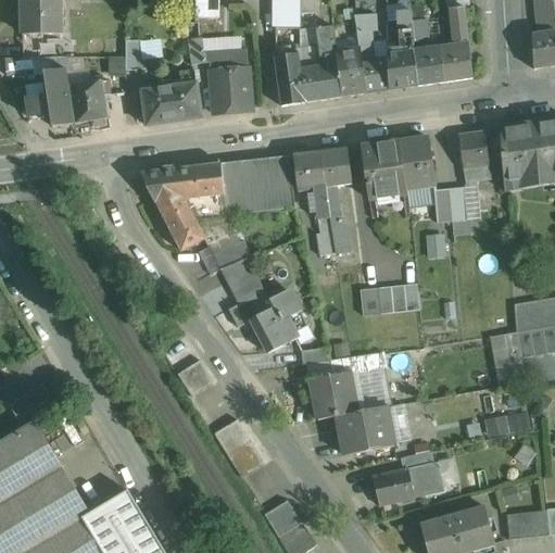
[(21,0),(22,33),(60,32),(59,0),(21,0)]
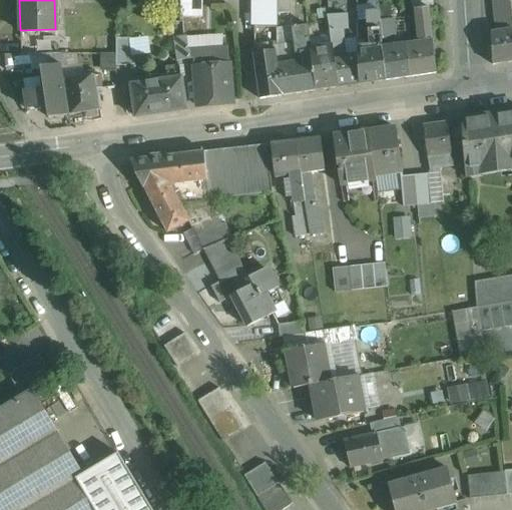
[(178,0),(179,14),(202,15),(202,0),(178,0)]
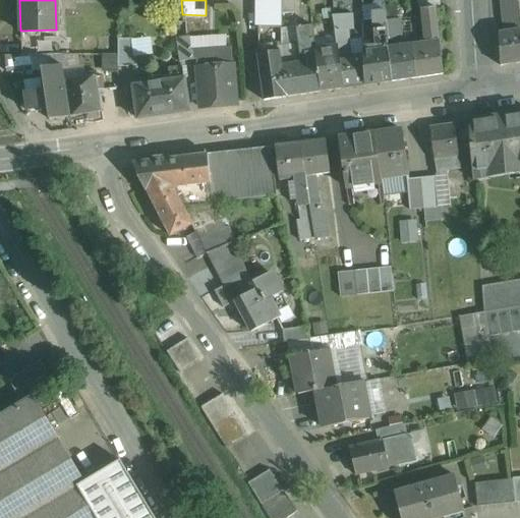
[(256,0),(257,24),(280,24),(280,10),(279,0),(256,0)]
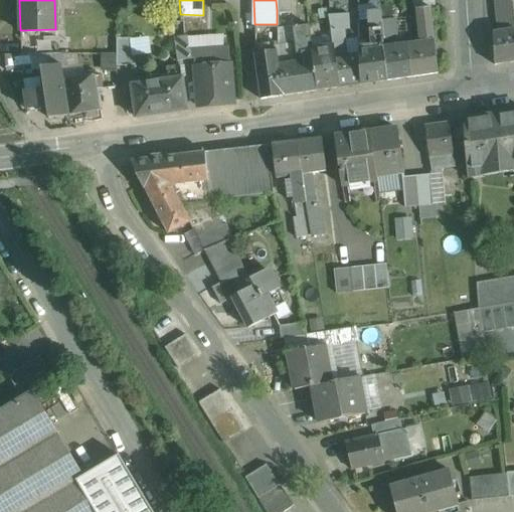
[(276,0),(277,10),(289,10),(289,0),(276,0)]
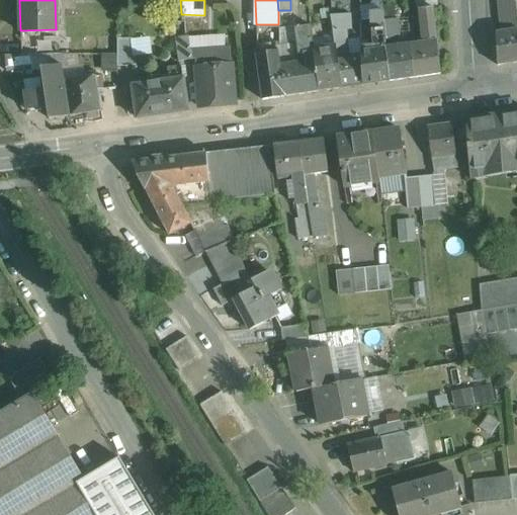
[(499,0),(503,29),(495,30),(497,63),(516,60),(516,25),(514,0),(499,0)]
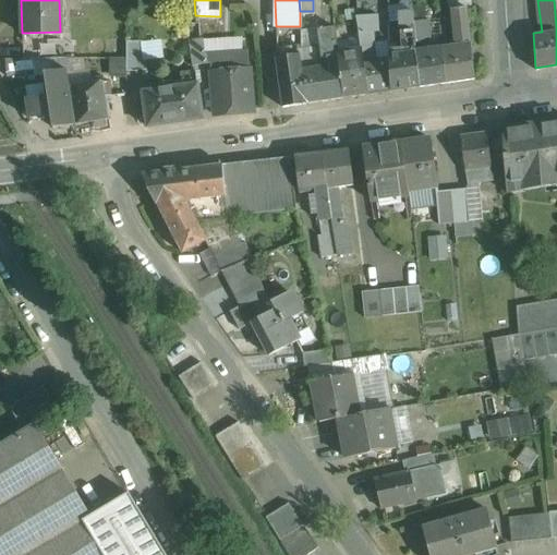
[(464,3),(457,4),(457,8),(451,9),(451,15),(465,13),(464,3)]
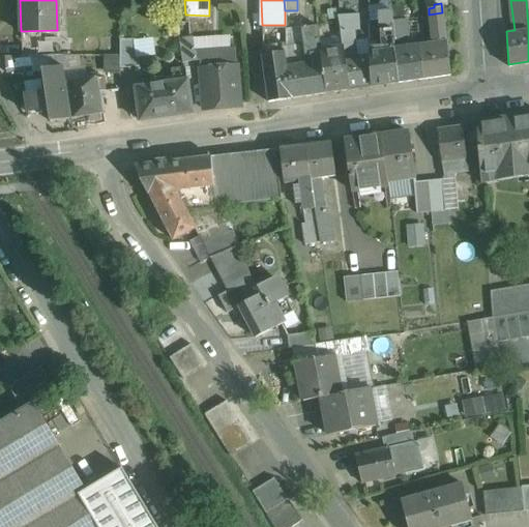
[(392,9),(378,11),(380,44),(369,44),(369,53),(371,84),(398,81),(393,47),(392,20),(392,12),(392,9)]
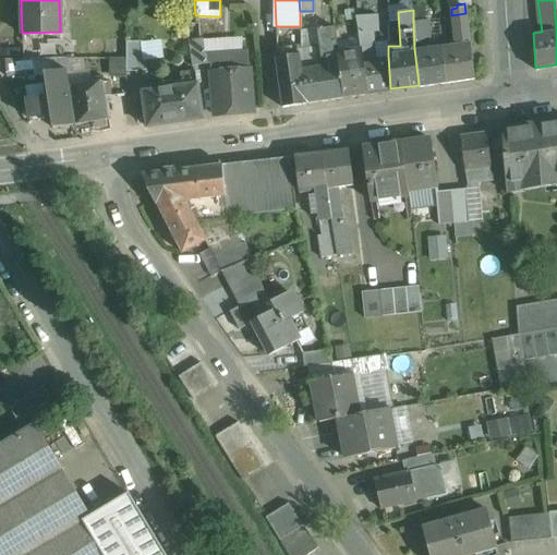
[(376,13),(356,15),(356,17),(359,31),(373,29),(378,28),(376,13)]
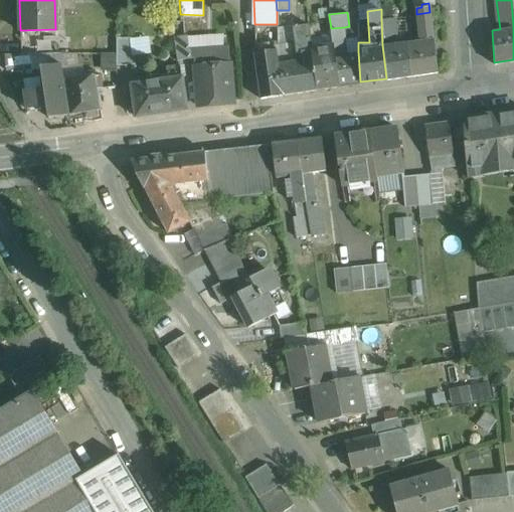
[(430,12),(416,14),(419,40),(408,42),(411,74),(437,70),(430,12)]
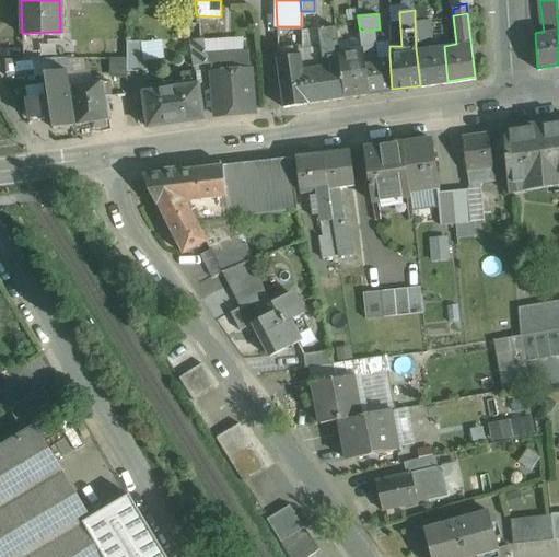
[(351,15),(333,16),(334,25),(336,39),(354,38),(351,15)]
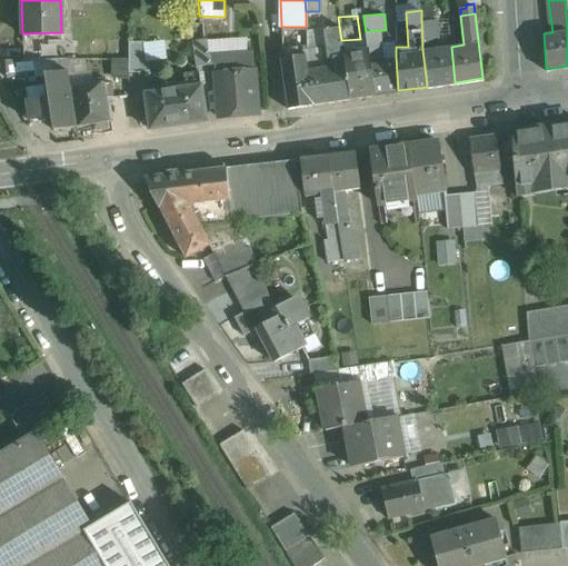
[(338,17),(321,19),(322,27),(339,26),(338,17)]
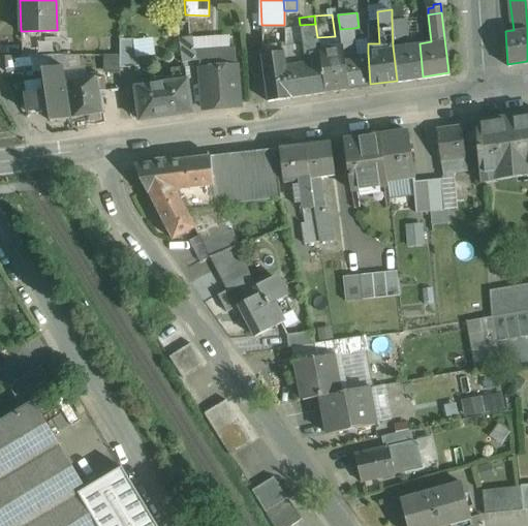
[(402,18),(392,20),(393,47),(397,81),(423,76),(420,43),(401,45),(405,35),(403,18),(402,18)]
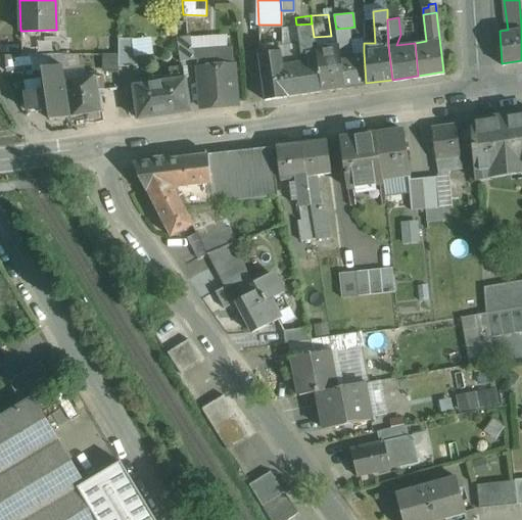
[(294,42),(277,45),(285,95),(322,90),(316,47),(314,37),(312,24),(296,25),(301,53),(305,53),(306,60),(297,61),(294,42)]
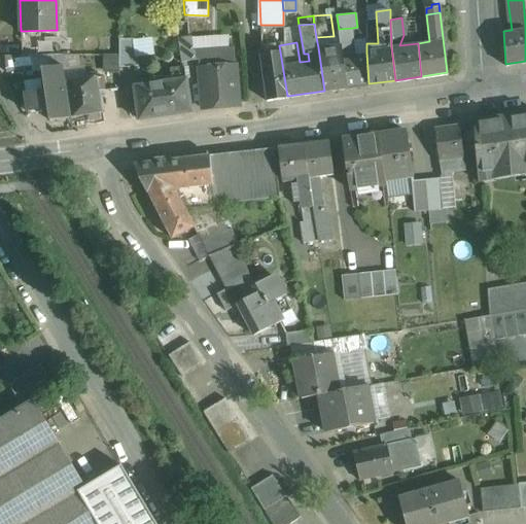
[(355,55),(352,28),(339,29),(341,44),(347,86),(369,83),(366,53),(355,55)]
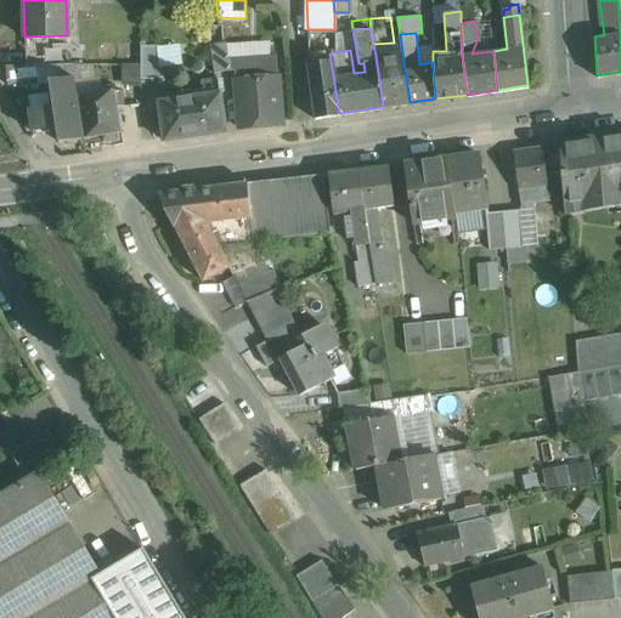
[(226,41),(210,43),(214,71),(230,69),(229,57),(226,41)]
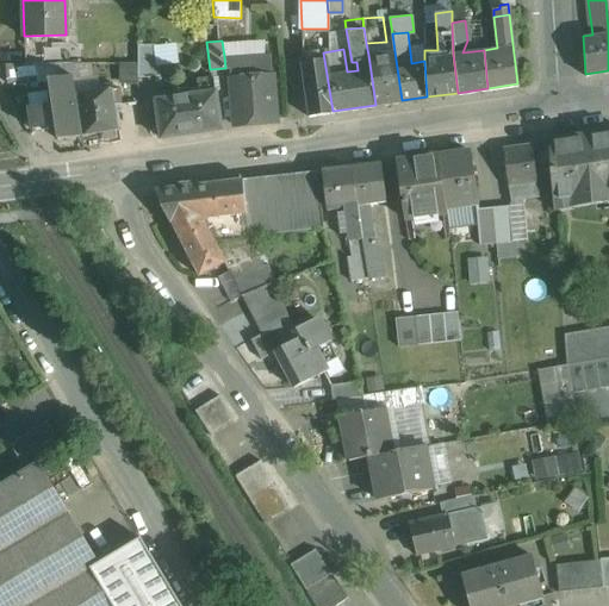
[(160,76),(156,43),(137,43),(137,76),(160,76)]
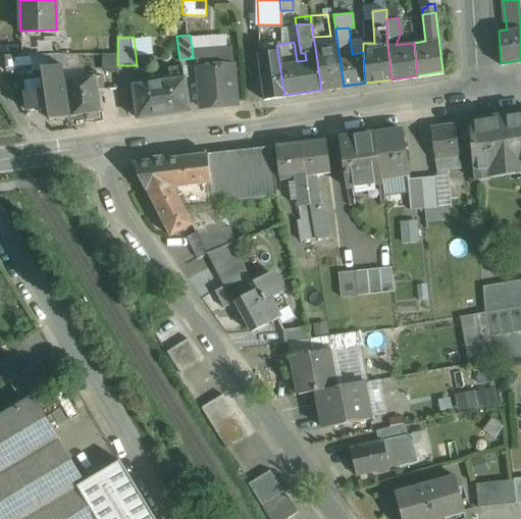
[(276,42),(258,45),(258,54),(264,98),(284,95),(276,45),(276,42)]
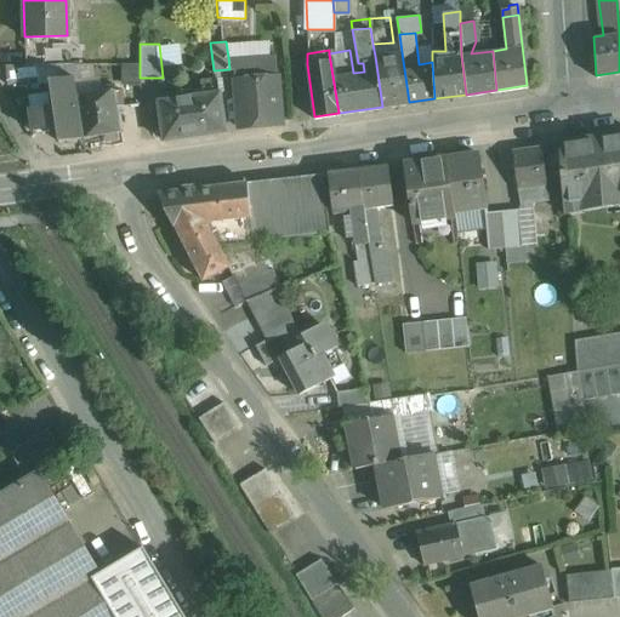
[(402,52),(375,56),(382,107),(409,102),(402,52)]
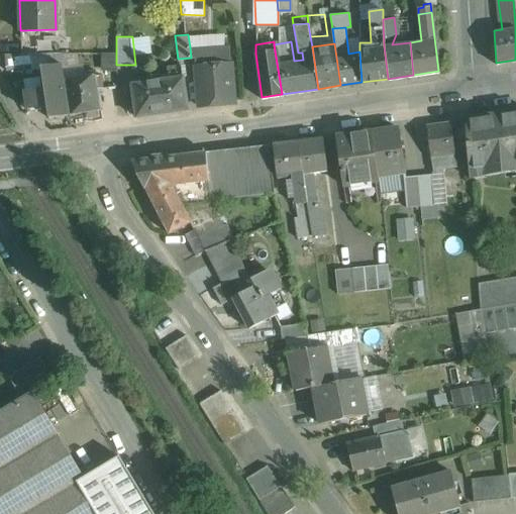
[(223,45),(190,47),(191,57),(195,57),(196,65),(229,63),(228,47),(223,45)]
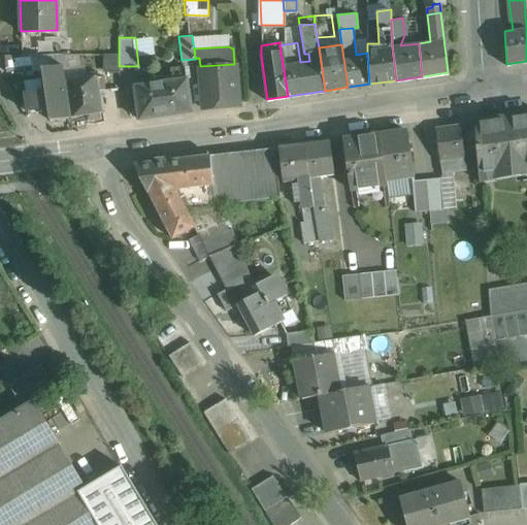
[(62,64),(61,53),(53,53),(55,65),(62,64)]
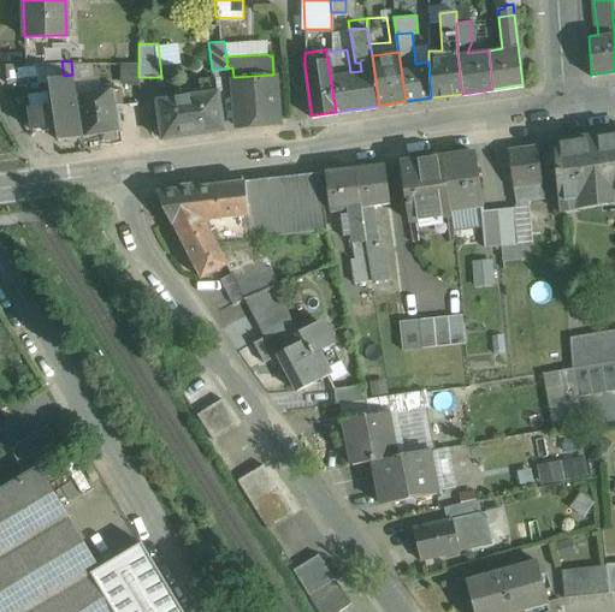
[(24,63),(5,63),(7,82),(37,78),(35,63),(25,64),(24,63)]
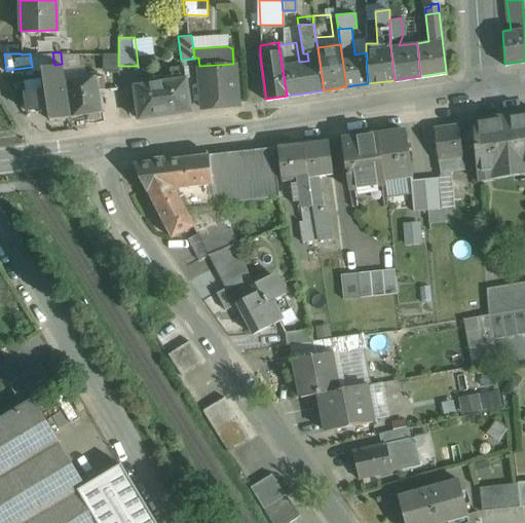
[(94,60),(80,62),(82,77),(65,80),(70,115),(86,113),(86,117),(99,115),(98,111),(102,110),(94,60)]
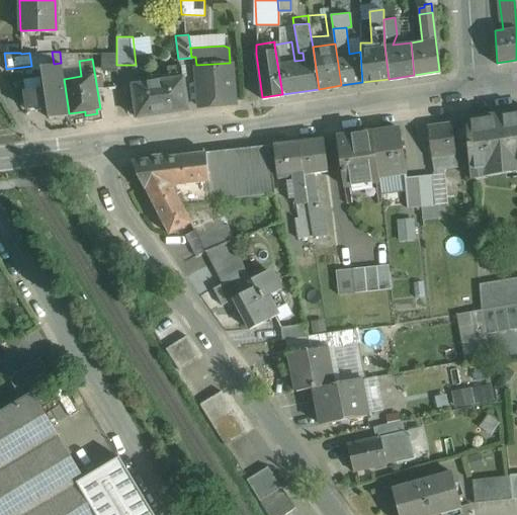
[(54,64),(40,66),(44,87),(24,90),(26,108),(47,105),(49,116),(69,113),(64,79),(62,63),(61,63),(54,64)]
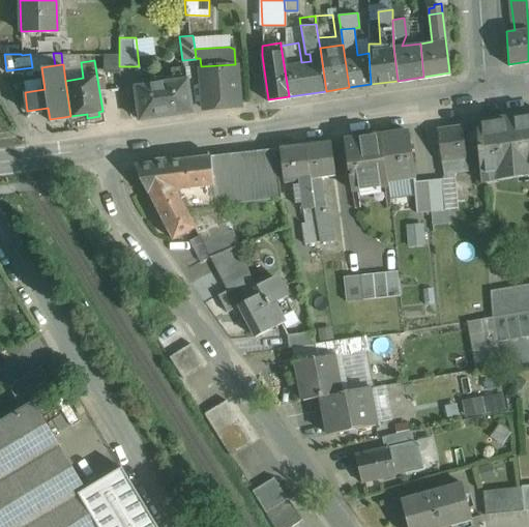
[(172,75),(139,79),(140,85),(135,86),(140,118),(192,111),(184,64),(171,66),(172,75)]
